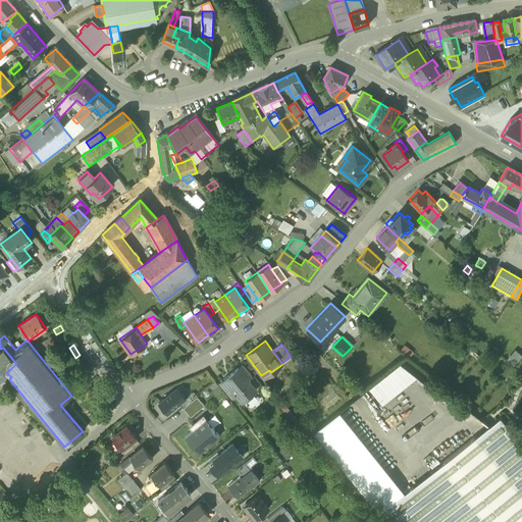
[(0,376),(6,372),(16,364),(3,348),(0,349),(0,376)]
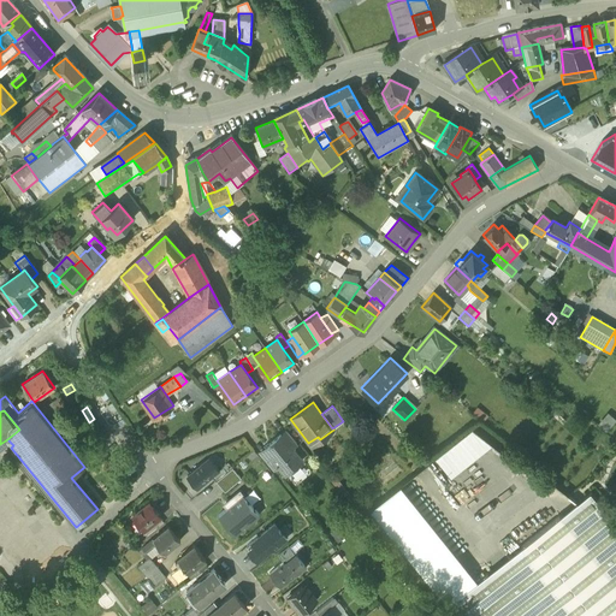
[(478,422),(438,454),(455,474),(493,443),(478,422)]
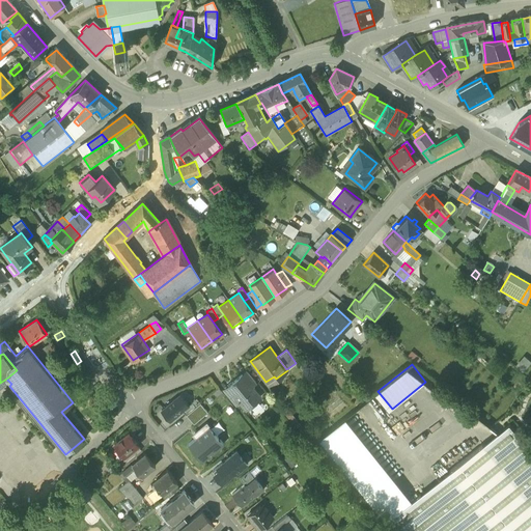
[(255,383),(247,372),(242,376),(250,387),(255,383)]
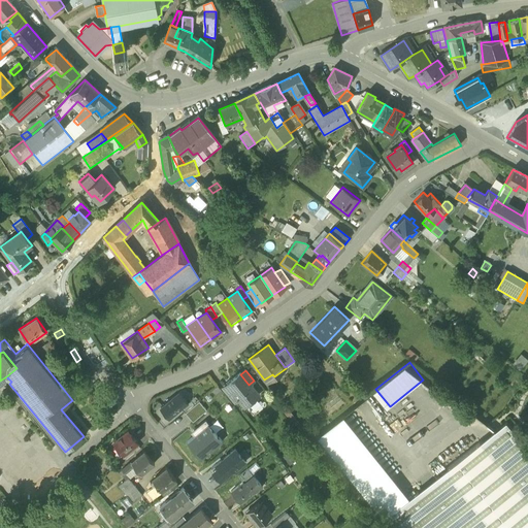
[(240,374),(240,373),(227,384),(227,385),(238,398),(244,406),(248,403),(249,405),(256,399),(255,398),(258,395),(249,385),(240,374)]
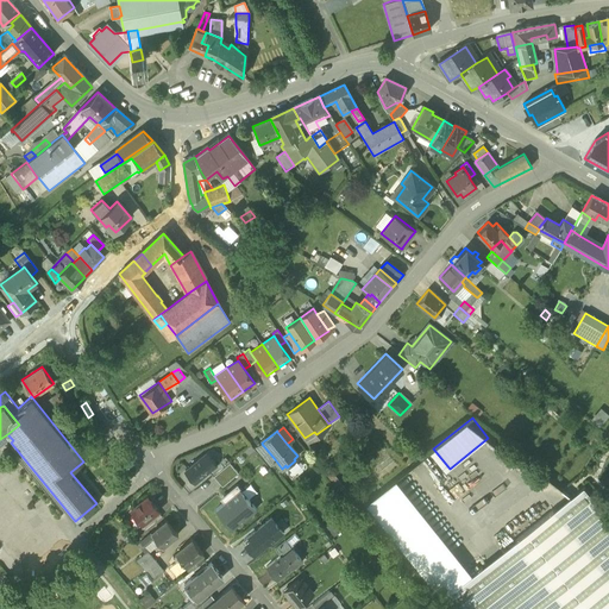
[(275,459),(262,444),(257,449),(269,464),(275,459)]
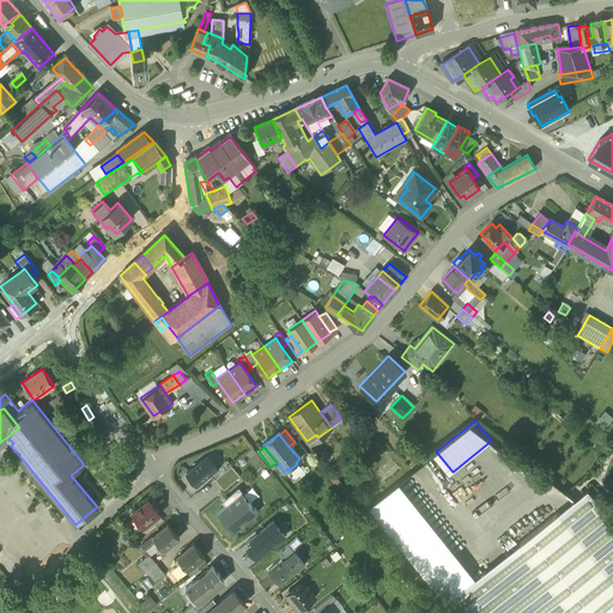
[(207,456),(187,474),(196,485),(210,474),(217,468),(207,456)]
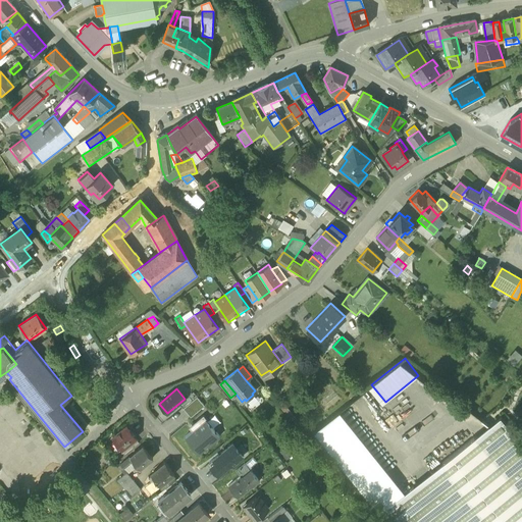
[(185,399),(178,404),(183,408),(197,397),(193,392),(185,399)]
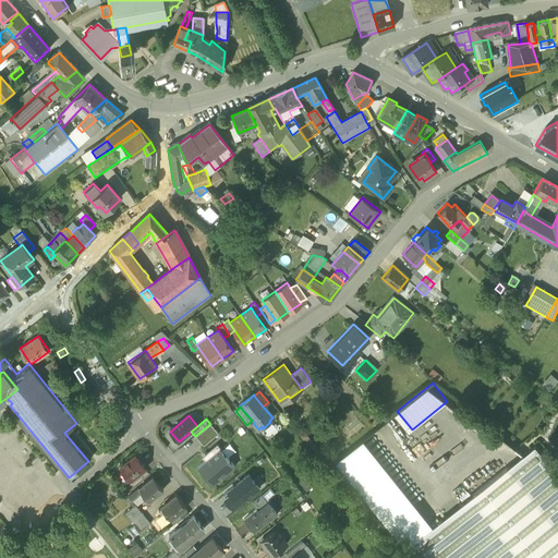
[(210,424),(195,436),(204,447),(219,434),(210,424)]
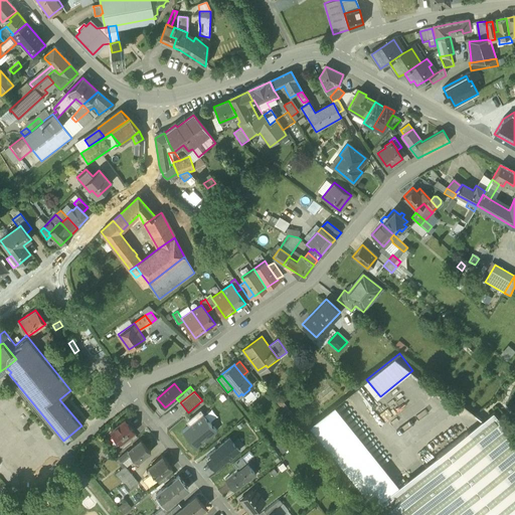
[(187,420),(191,424),(202,414),(204,413),(201,409),(187,420)]
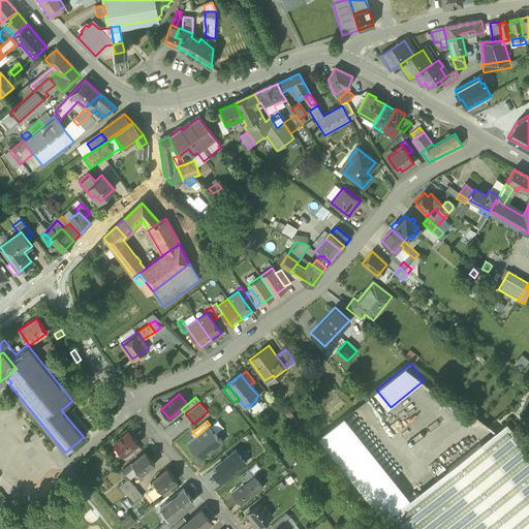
[(528,528),(528,449),(506,422),(429,484),(384,519),(392,528),(528,528)]
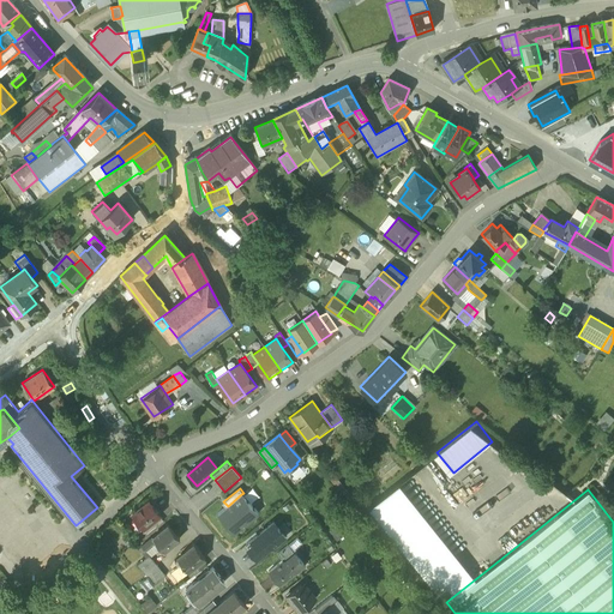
[(234,534),(258,513),(241,494),(228,506),(217,515),(234,534)]
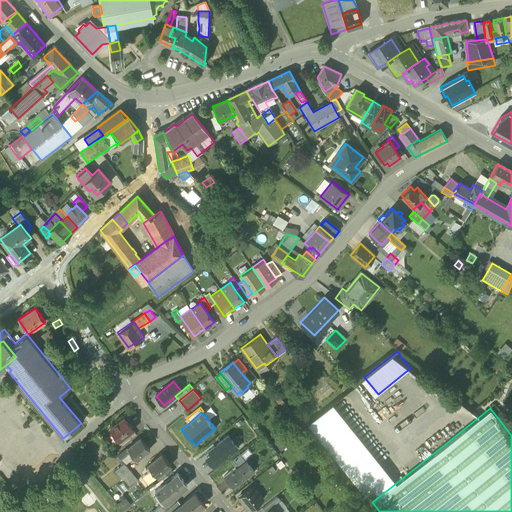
[(123,417),(110,428),(112,431),(110,433),(114,437),(116,436),(120,440),(120,441),(133,430),(123,417)]
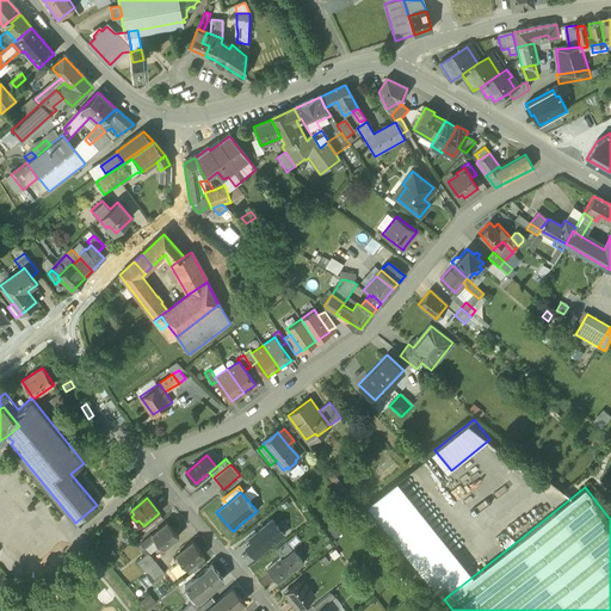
[(159,513),(143,526),(143,525),(133,534),(137,539),(162,518),(159,513)]
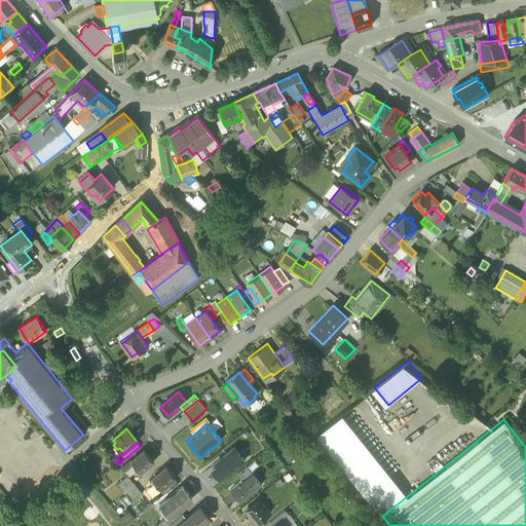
[(335,454),(370,495),(382,485),(347,444),(335,454)]
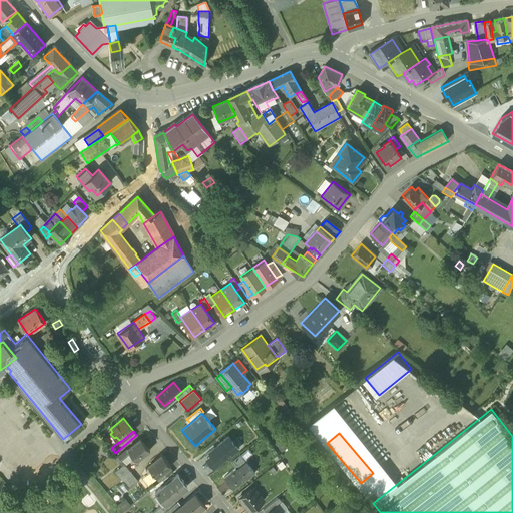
[(224,459),(232,453),(237,448),(227,437),(205,455),(214,467),(224,459)]
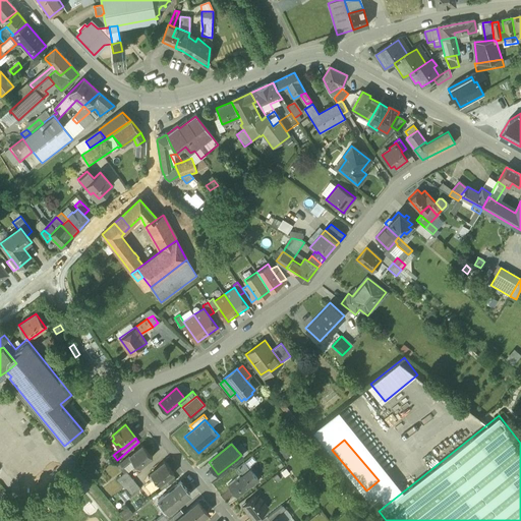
[(142,446),(129,456),(132,460),(136,464),(133,466),(135,469),(138,467),(139,468),(153,458),(142,446)]
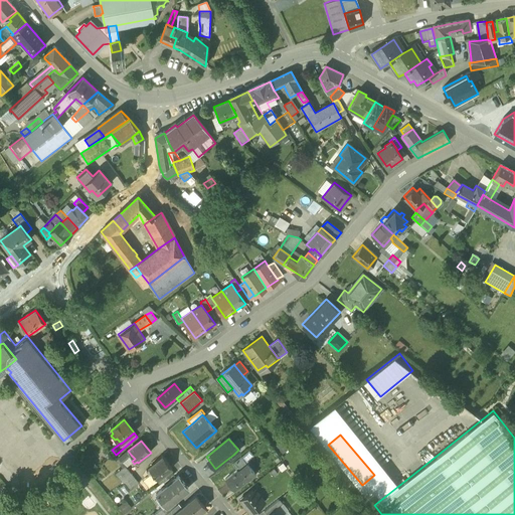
[(128,451),(119,459),(122,462),(131,455),(128,451)]
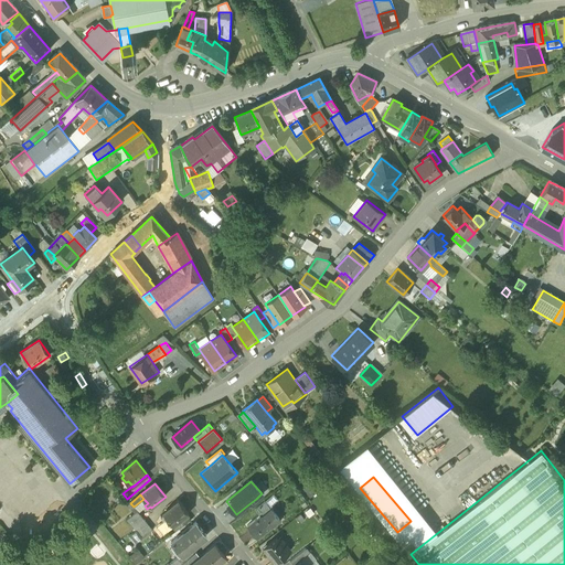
[(247,505),(251,510),(259,503),(256,499),(247,505)]
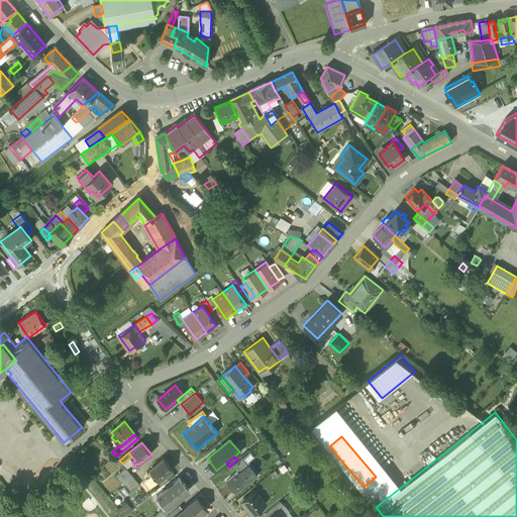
[(242,458),(233,466),(237,472),(238,471),(239,473),(247,466),(242,458)]
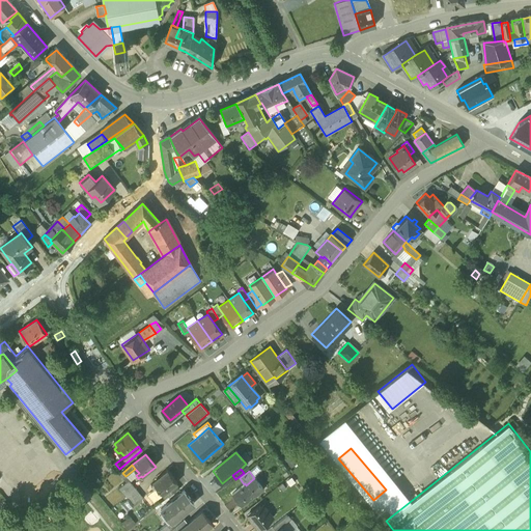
[(162,473),(156,477),(158,479),(150,484),(155,490),(157,487),(163,495),(175,485),(177,483),(167,472),(163,475),(162,473)]
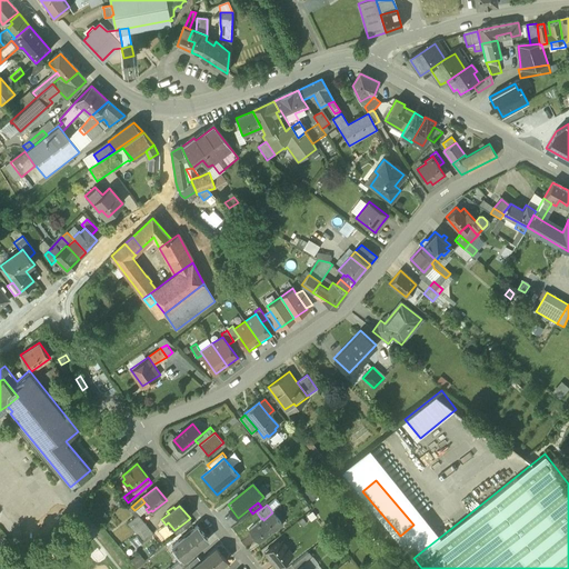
[(272,512),(263,520),(262,518),(261,519),(249,529),(258,541),(271,531),(275,529),(282,523),(273,512),(272,512)]
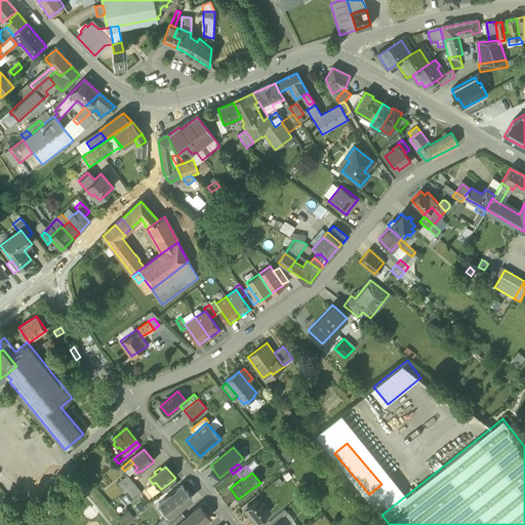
[(127,476),(118,483),(125,491),(134,484),(127,476)]
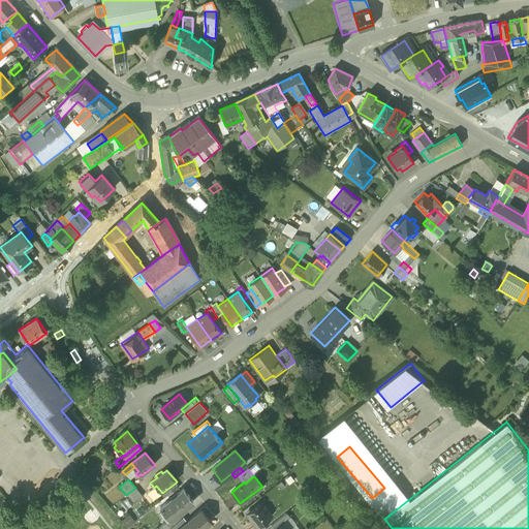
[(175,484),(162,493),(165,497),(178,488),(175,484)]
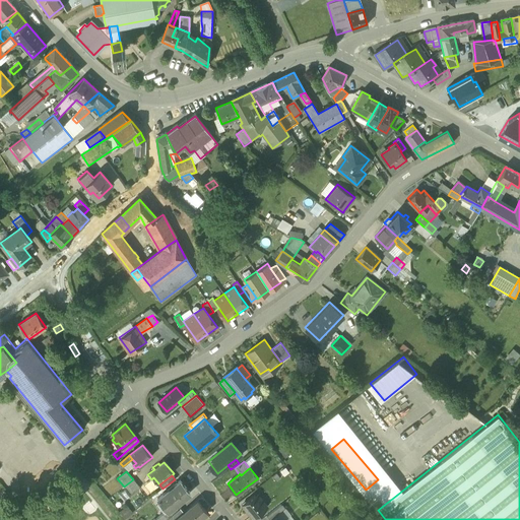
[(133,479),(124,486),(131,496),(140,488),(133,479)]
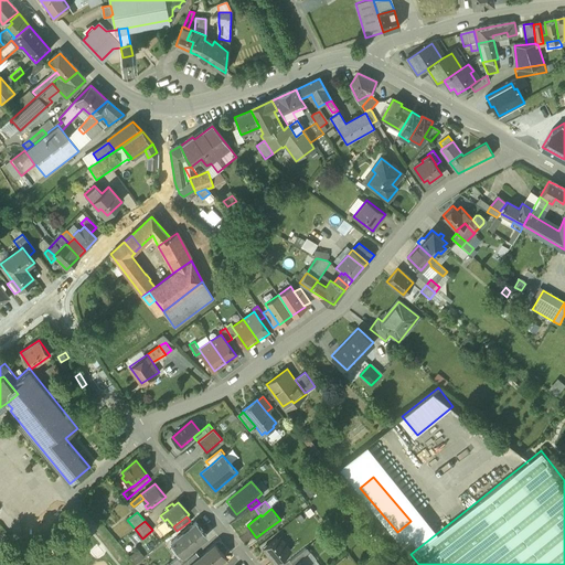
[(195,523),(171,543),(181,555),(182,555),(189,550),(191,548),(191,550),(206,537),(195,523)]
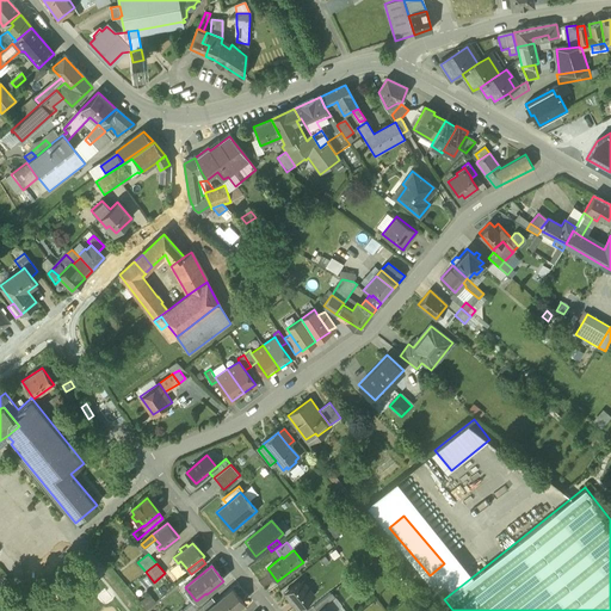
[(269,574),(258,582),(264,590),(275,581),(269,574)]
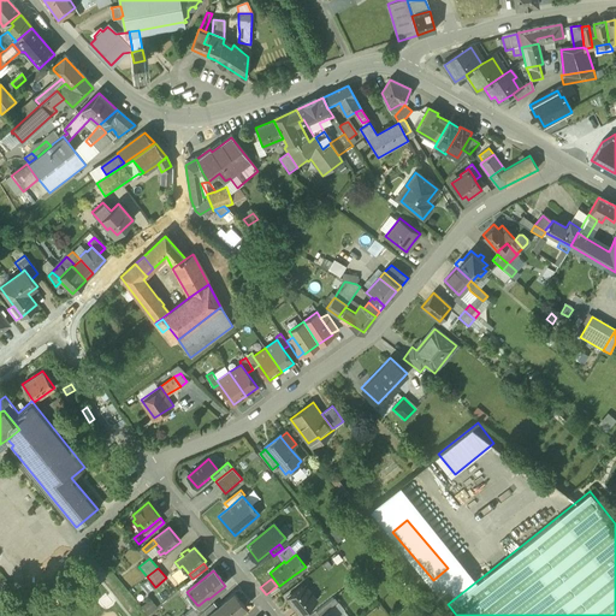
[(301,586),(286,598),(300,614),(317,600),(311,592),(308,594),(301,586)]
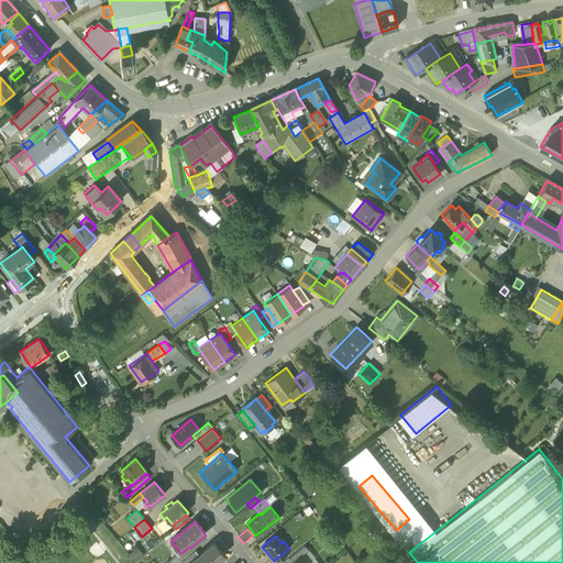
[(224,556),(213,543),(199,555),(205,562),(214,562),(223,556),(224,556)]
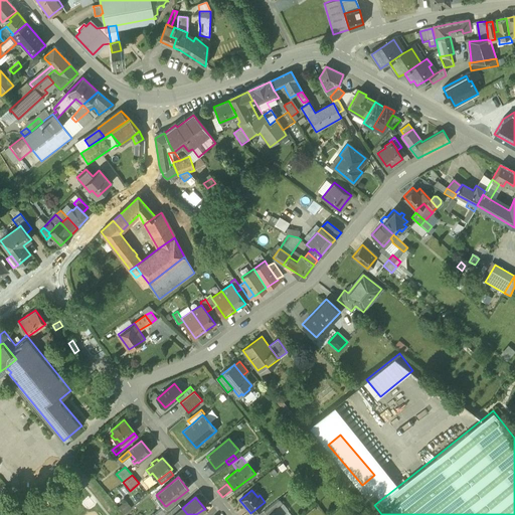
[(279,499),(259,514),(268,514),(275,510),(282,504),(279,499)]
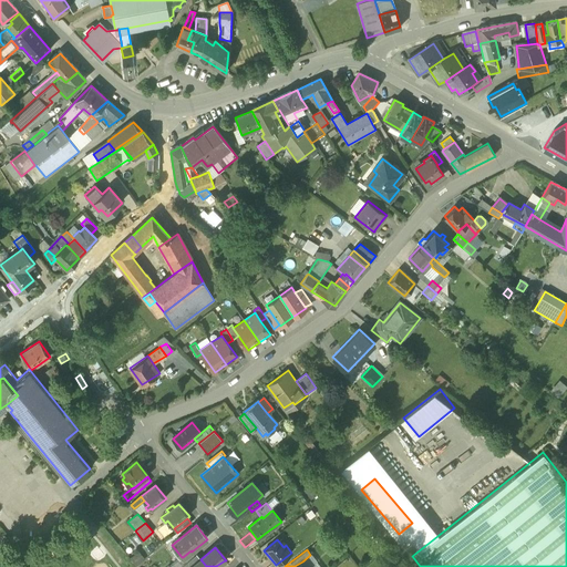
[(183,557),(182,557),(169,566),(181,566),(194,557),(189,552),(183,557)]
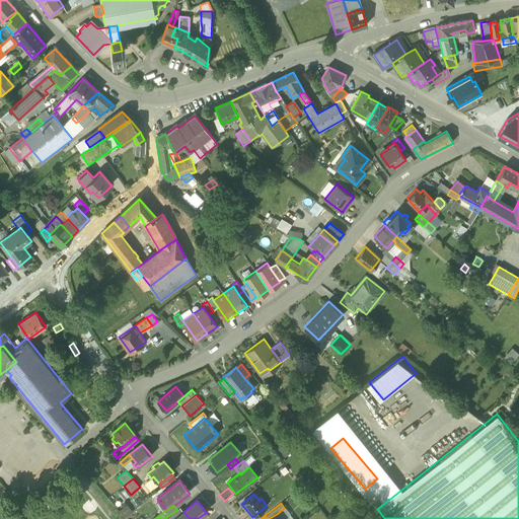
[(165,518),(174,518),(183,512),(179,508),(177,510),(165,518)]
